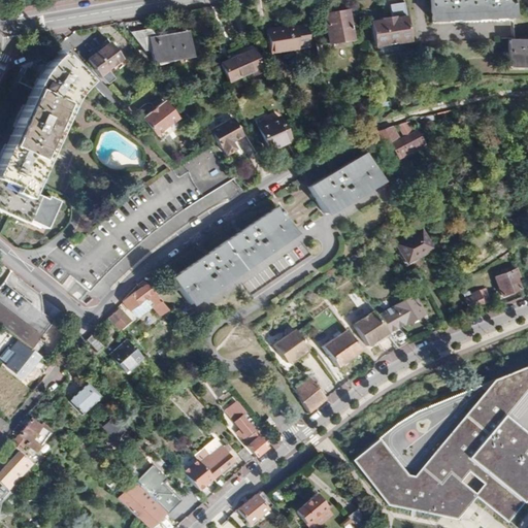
[(334,0),(337,11),(322,13),(327,44),(352,40),(347,9),(345,9),(343,0),(334,0)]
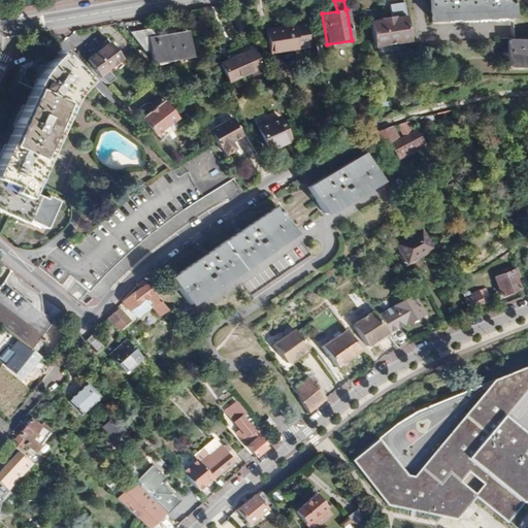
[(512,0),(430,0),(431,23),(513,20),(512,0)]
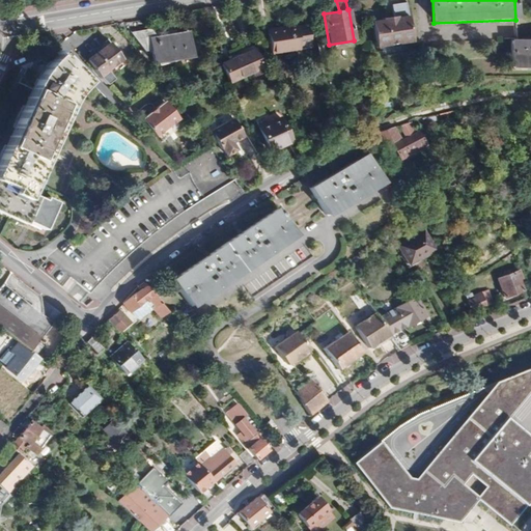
[(383,20),(383,22),(371,24),(375,48),(412,42),(411,30),(406,3),(391,5),(393,19),(383,20)]
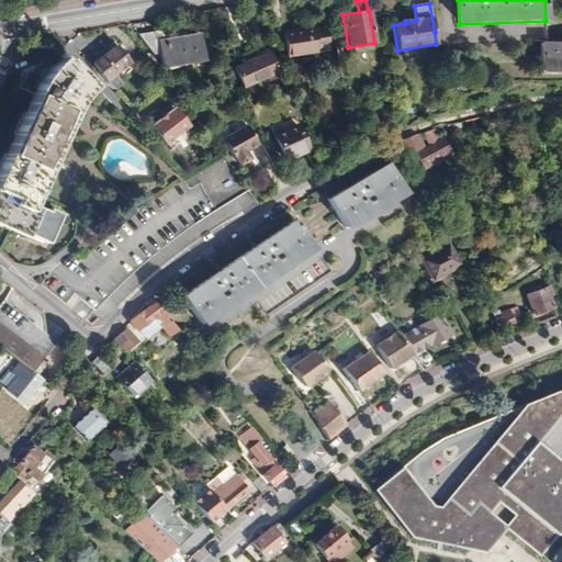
[(150,20),(131,24),(152,53),(161,52),(164,66),(203,60),(200,35),(187,36),(186,32),(177,33),(177,37),(165,40),(150,20)]
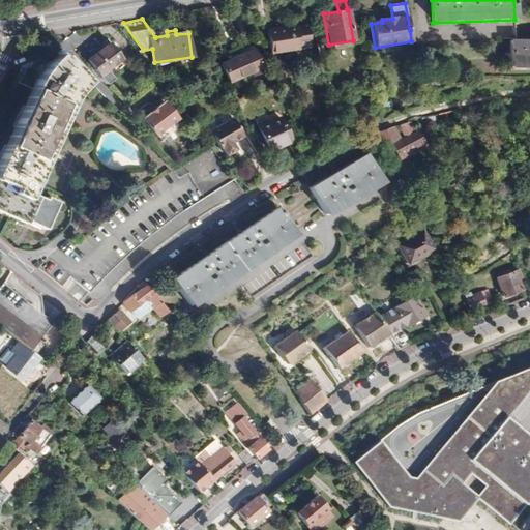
[(514,23),(500,23),(499,39),(513,39),(514,23)]
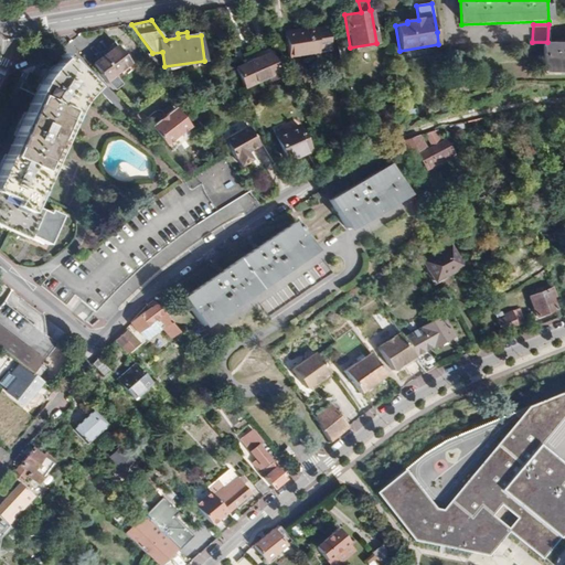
[(313,28),(284,32),(288,56),(318,51),(313,28)]
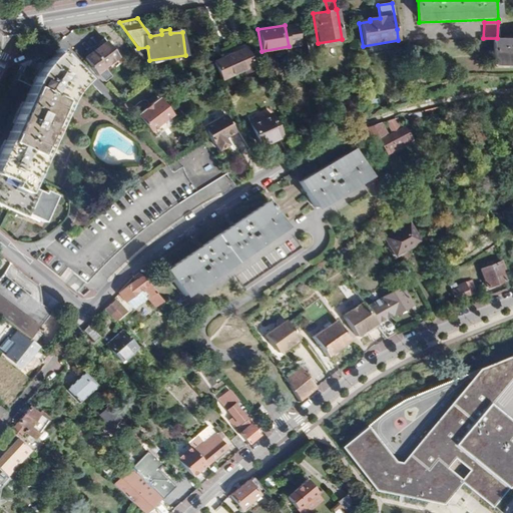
[(512,39),(493,39),(492,65),(512,65),(512,39)]
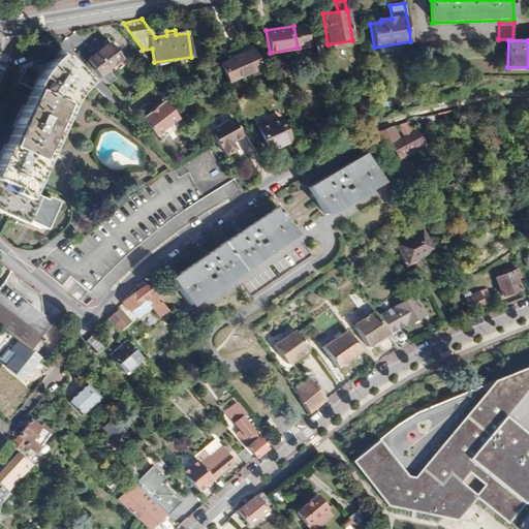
[(111,43),(87,60),(98,75),(122,59),(111,43)]
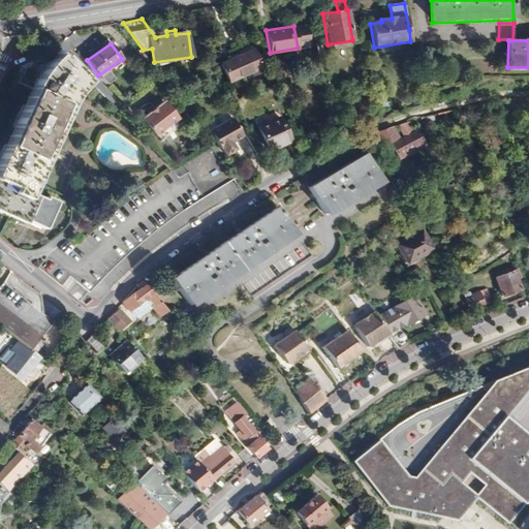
[(252,49),(220,62),(228,81),(244,73),(246,79),(262,71),(252,49)]
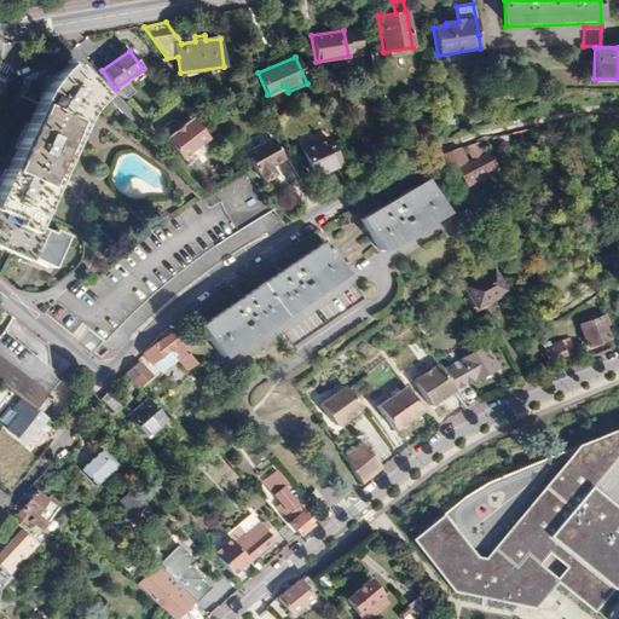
[(42,97),(40,102),(0,186),(0,247),(29,261),(30,258),(48,266),(63,235),(51,229),(48,232),(34,225),(67,154),(74,138),(79,128),(82,121),(85,116),(87,114),(90,110),(91,109),(94,105),(98,103),(103,99),(106,97),(74,63),(70,65),(65,69),(62,73),(57,76),(53,80),(50,85),(47,87),(45,91),(42,97)]
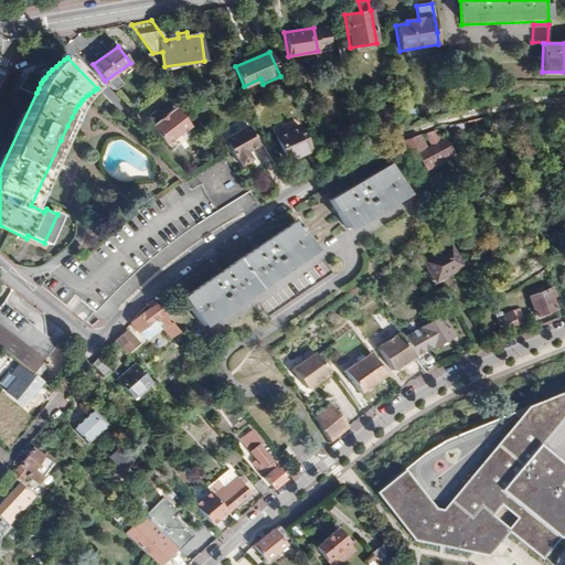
[(190,126),(176,108),(151,128),(164,146),(188,128),(190,126)]
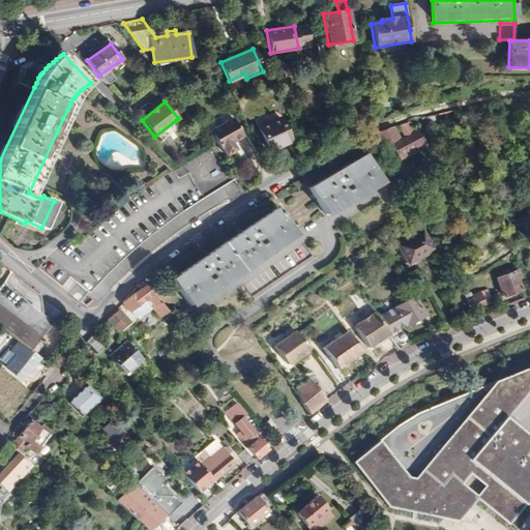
[(232,117),(209,129),(218,147),(221,147),(225,154),(235,148),(231,141),(241,135),(232,117)]
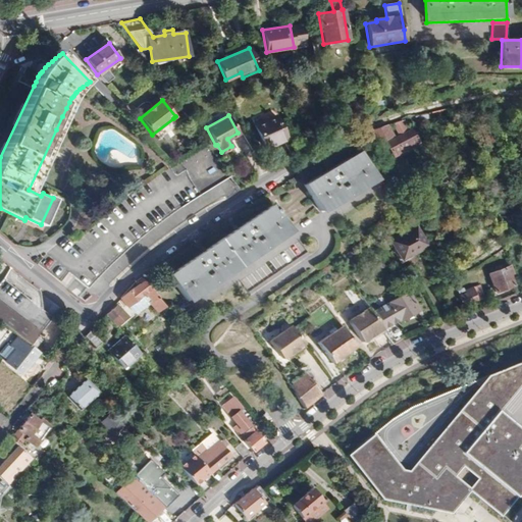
[(274,117),(254,125),(263,149),(284,140),(274,117)]
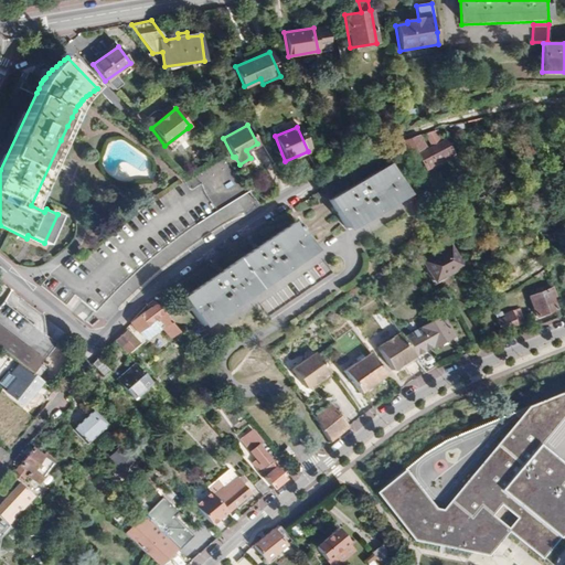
[(437,129),(424,132),(429,145),(414,153),(422,168),(450,155),(443,138),(441,139),(437,129)]
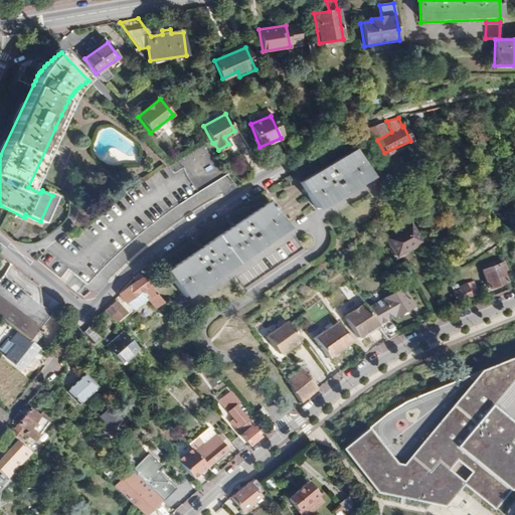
[(364,127),(363,128),(370,140),(385,133),(380,123),(364,127)]
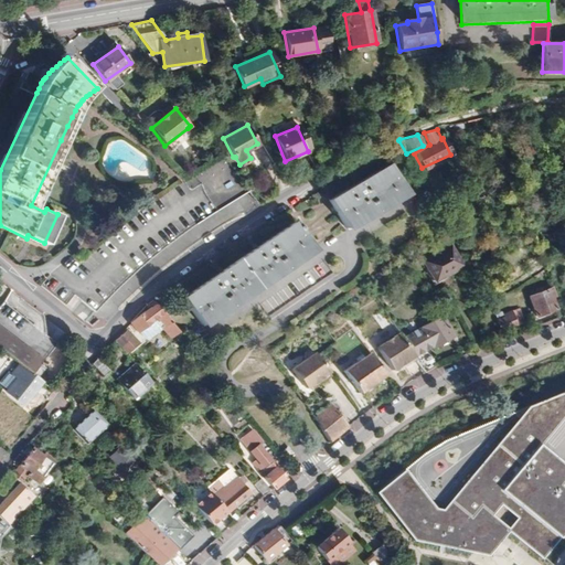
[(129,221),(118,230),(109,237),(93,252),(78,266),(60,285),(92,312),(106,298),(121,284),(138,270),(153,257),(184,234),(203,221),(227,204),(249,192),(222,157),(185,180),(179,184),(169,192),(152,203),(144,210),(129,221)]
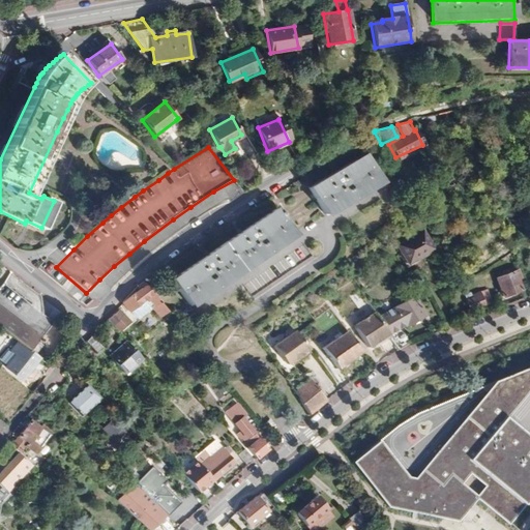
[(285,151),(272,156),(278,170),(290,164),(285,151)]
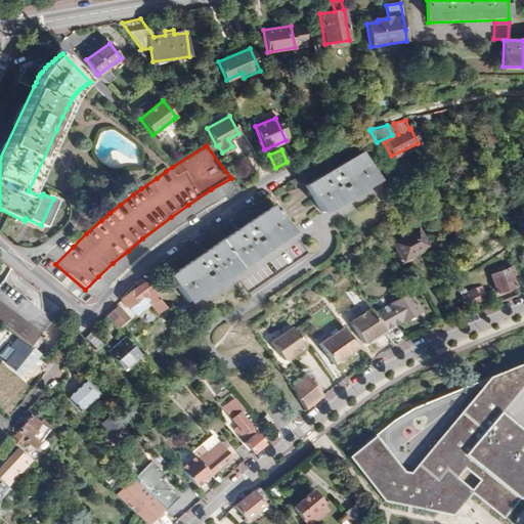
[(357,153),(304,184),(319,211),(374,179),(357,153)]
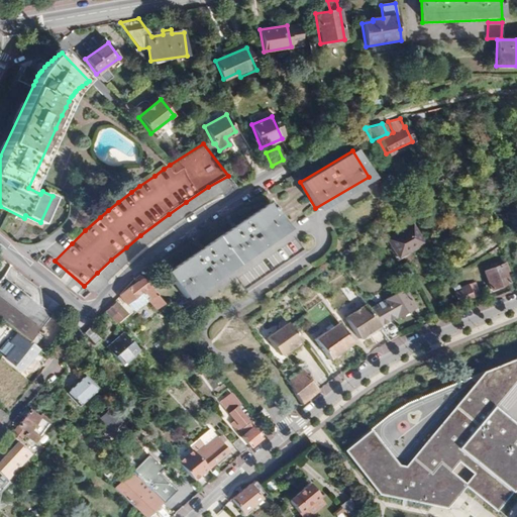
[(285,228),(267,204),(168,273),(185,298),(285,228)]
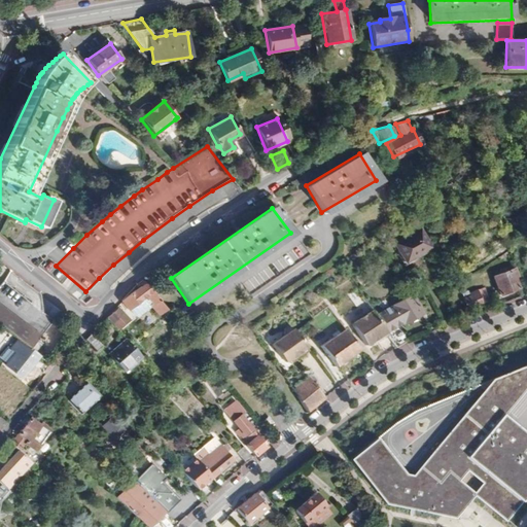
[(419,229),(393,244),(405,261),(417,253),(419,255),(431,248),(419,229)]
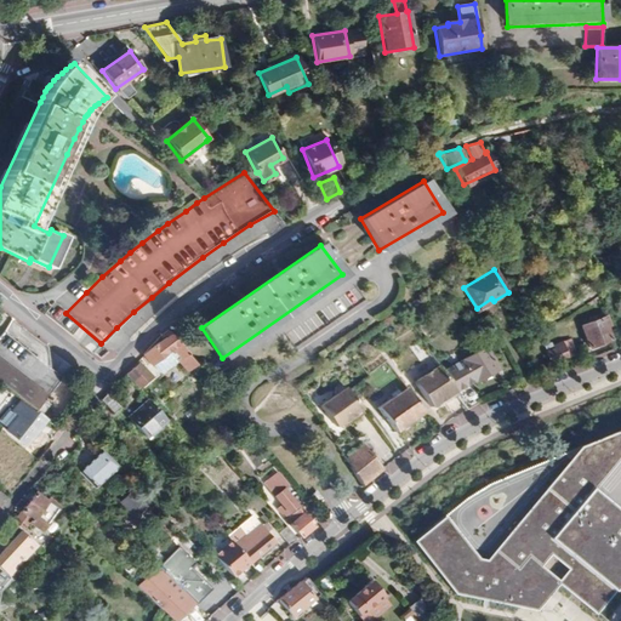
[(364,300),(355,286),(285,335),(295,348),(364,300)]
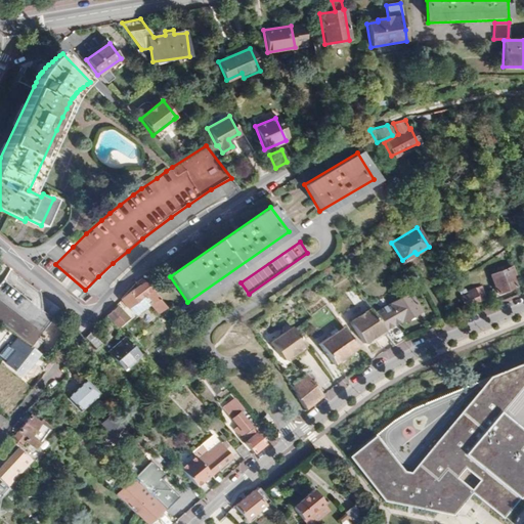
[(509,254),(507,248),(492,256),(493,259),(499,257),(500,258),(509,254)]
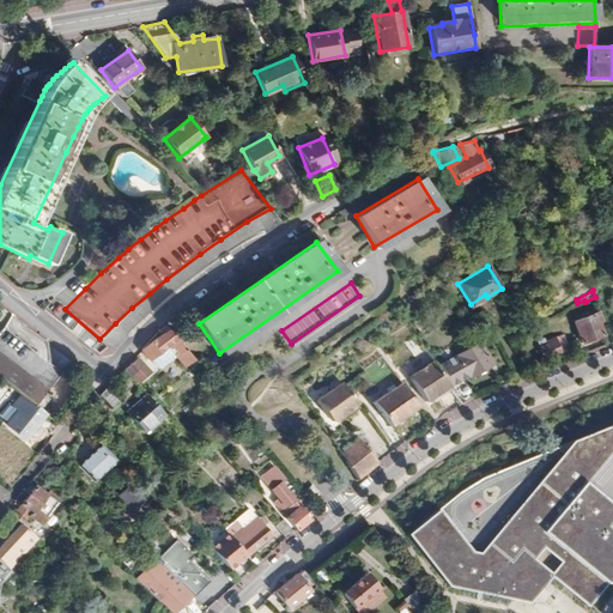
[(0,377),(6,383),(19,393),(34,405),(59,372),(36,353),(46,343),(0,304),(0,377)]
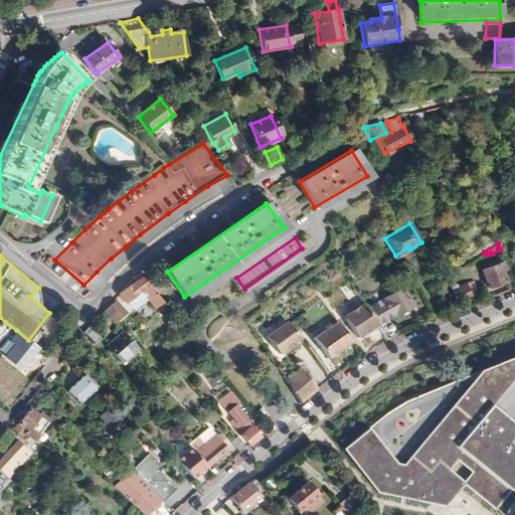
[(502,263),(482,272),(489,289),(506,282),(501,269),(504,269),(502,263)]
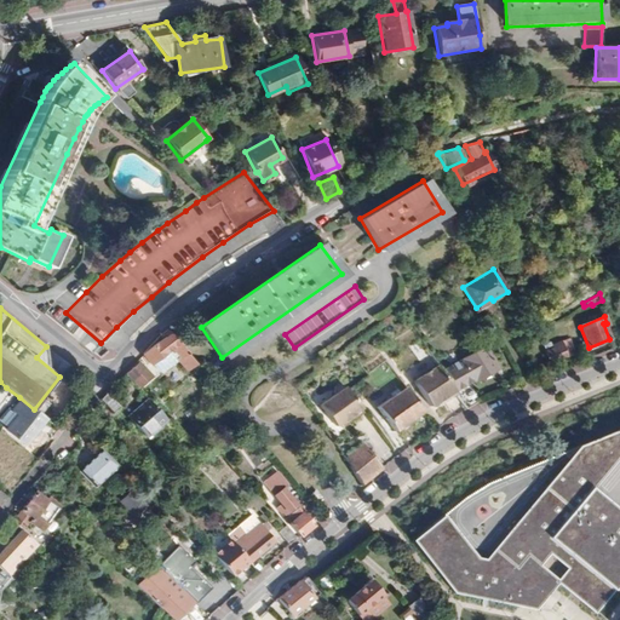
[(195,363),(168,332),(164,336),(165,337),(160,340),(151,346),(144,351),(142,352),(142,354),(150,365),(151,363),(161,373),(178,360),(185,369),(195,363)]
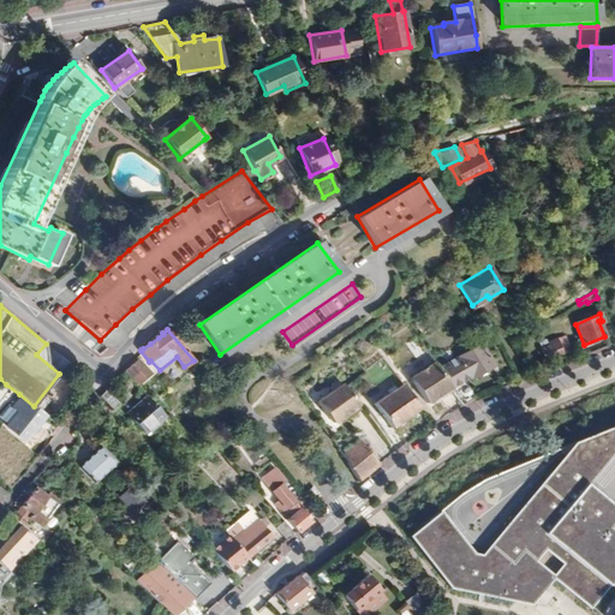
[(548,341),(549,345),(539,348),(544,360),(561,353),(561,351),(567,348),(566,347),(567,346),(562,335),(548,341)]
